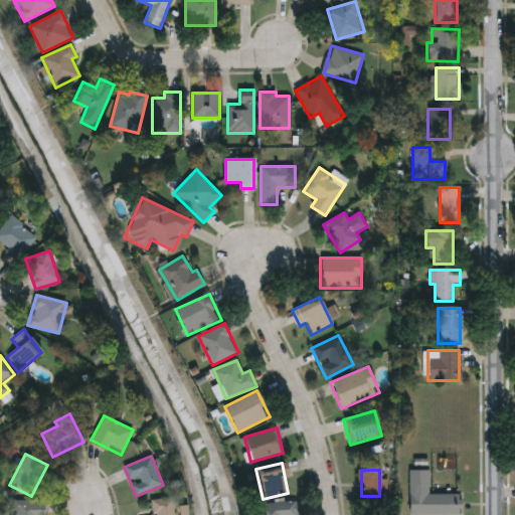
[(460,514),(409,514),(409,471),(430,471),(430,495),(460,495),(460,514)]
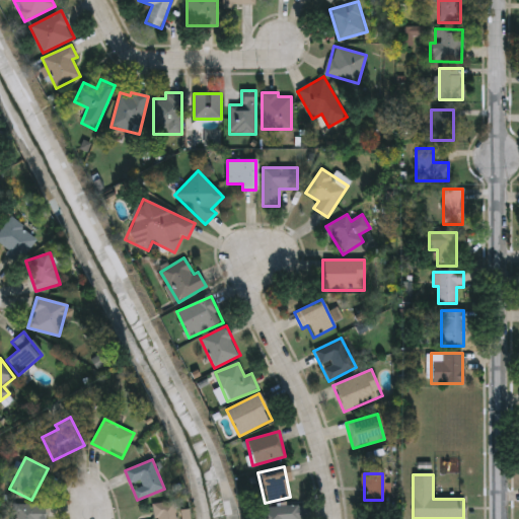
[(154,518),(153,505),(174,502),(176,518),(154,518)]
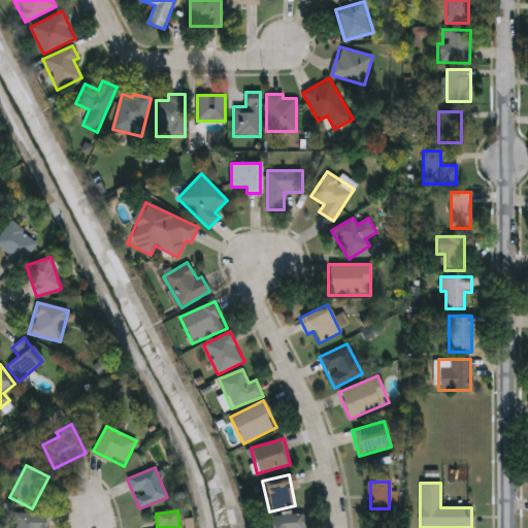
[(45,527),(13,527),(13,513),(45,513),(45,527)]
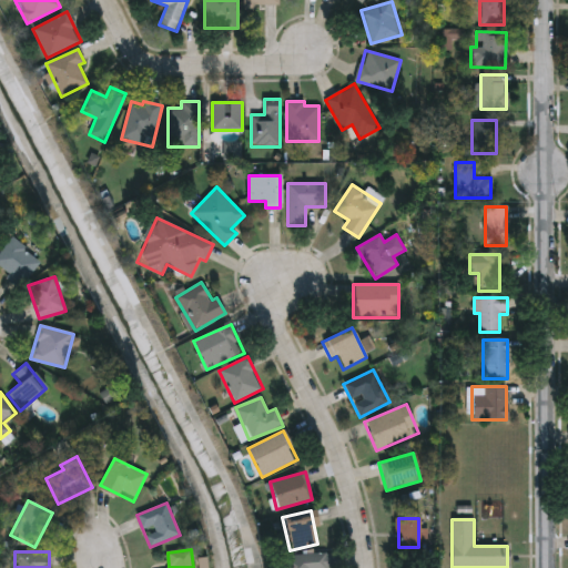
[(285,567),(285,555),(336,553),(336,567),(285,567)]
